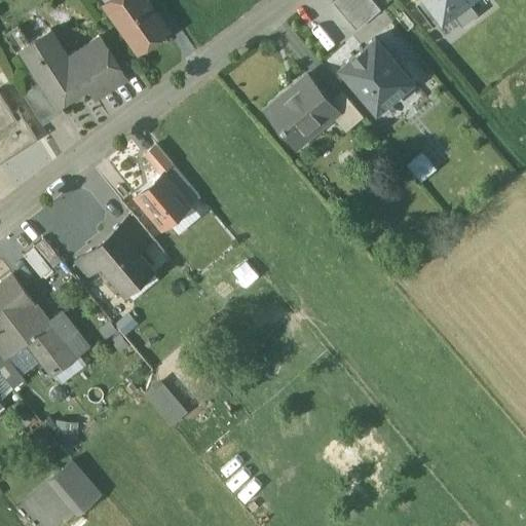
[(144,0),(120,0),(111,7),(107,1),(105,2),(138,49),(165,30),(144,0)]
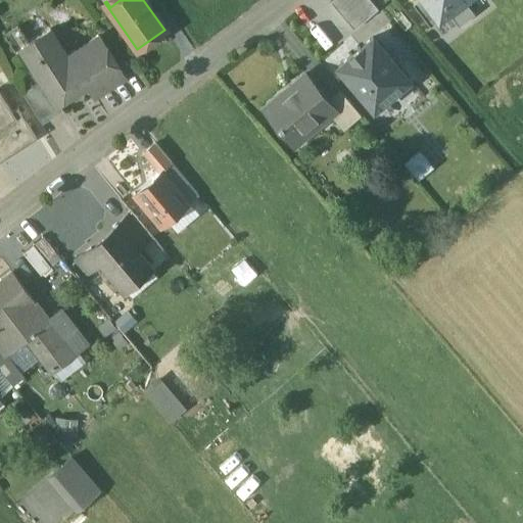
[(371,0),(333,0),(331,2),(353,30),(378,8),(371,0)]
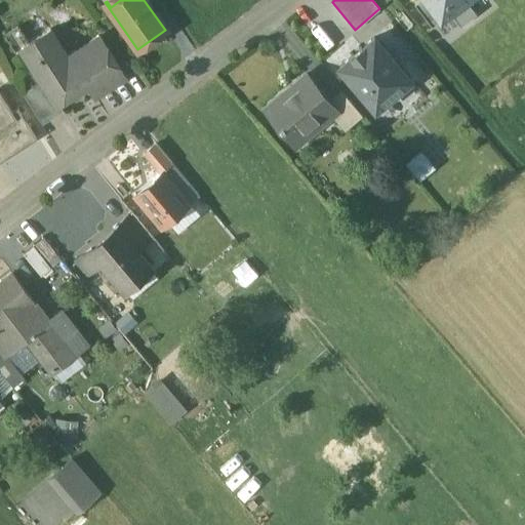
[(432,27),(441,19),(426,0),(419,0),(414,4),(432,27)]
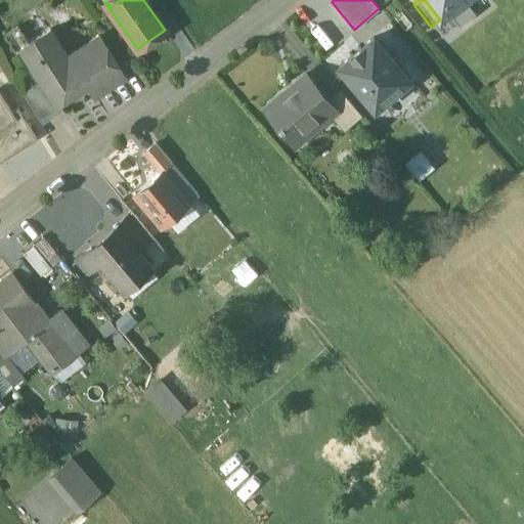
[(425,0),(440,19),(449,12),(466,0),(465,0),(425,0)]
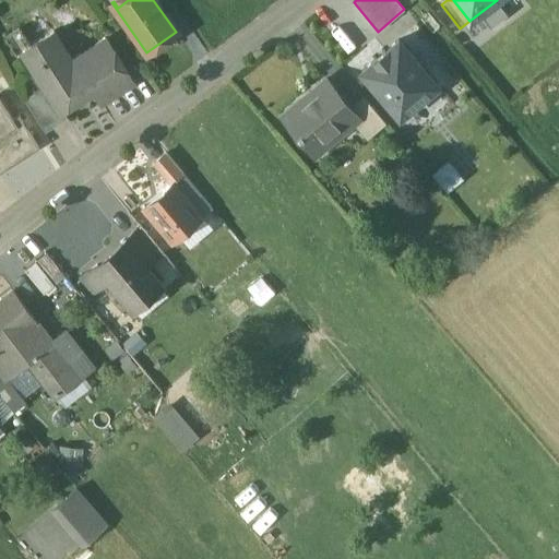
[(497,0),(479,13),(490,28),(508,15),(497,0)]
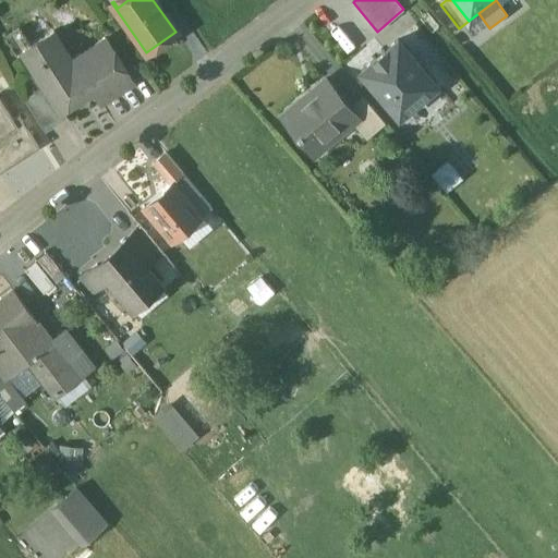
[(106,40),(71,62),(53,34),(31,48),(40,64),(32,70),(43,87),(35,92),(44,106),(48,107),(53,104),(55,106),(58,104),(92,83),(102,100),(132,82),(106,40)]
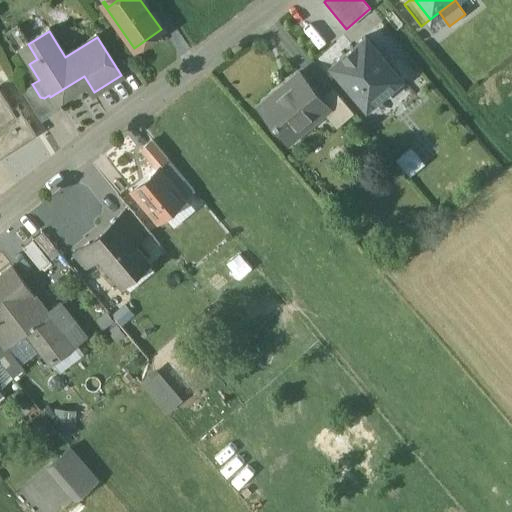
[(364,37),(331,66),(367,106),(400,77),(364,37)]
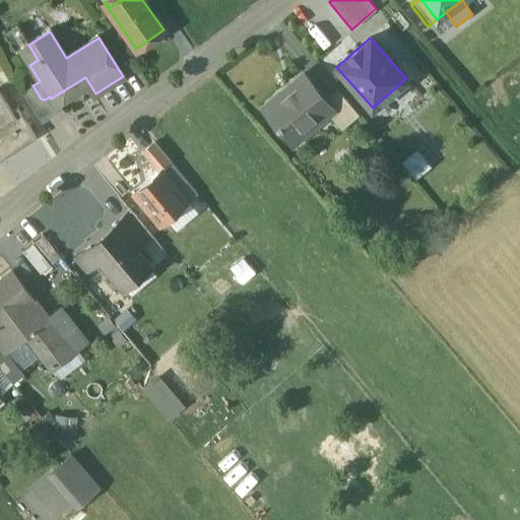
[(324,99),(303,74),(262,109),(276,125),(275,126),(277,128),(278,128),(291,144),(327,115),(333,110),(324,99)]
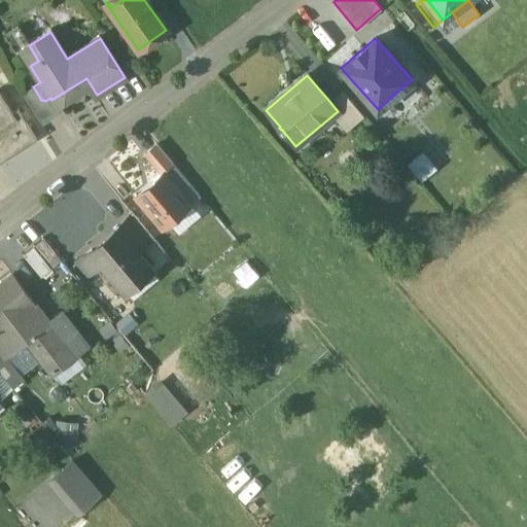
[(45,101),(41,100),(33,86),(23,94),(42,125),(63,111),(55,98),(51,100),(50,98),(45,101)]
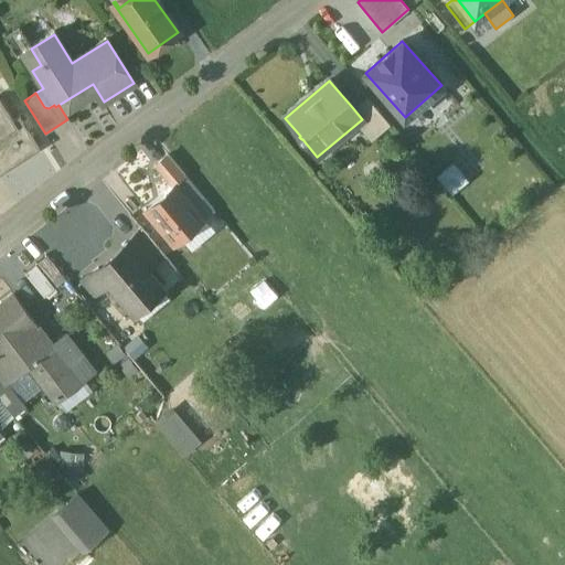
[(391,124),(366,95),(352,107),(362,119),(355,125),(370,141),(391,124)]
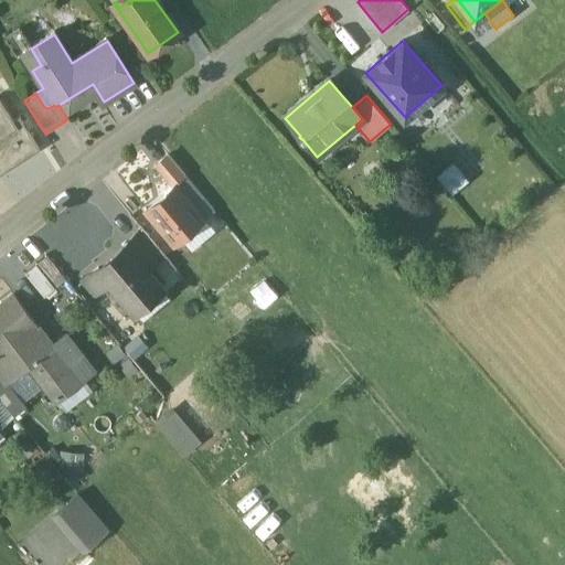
[(0,173),(40,149),(19,116),(13,119),(0,97),(0,173)]
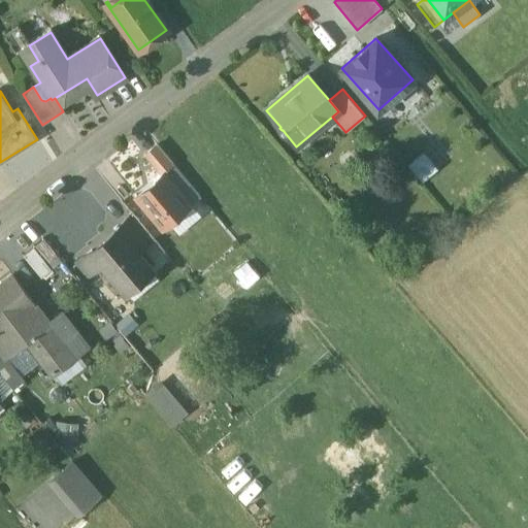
[(157,144),(144,155),(160,173),(163,170),(164,171),(173,163),(157,144)]
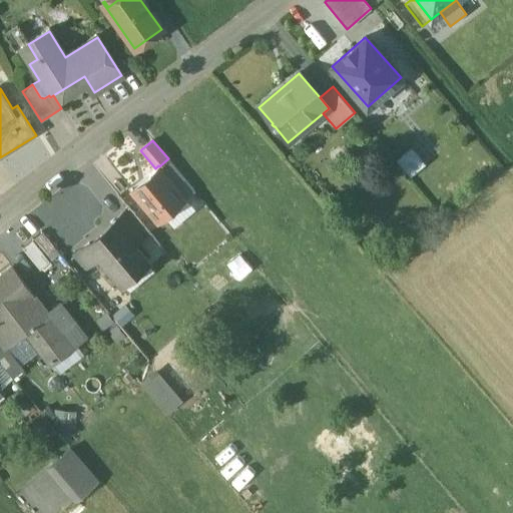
[(393,157),(410,171),(422,157),(405,143),(393,157)]
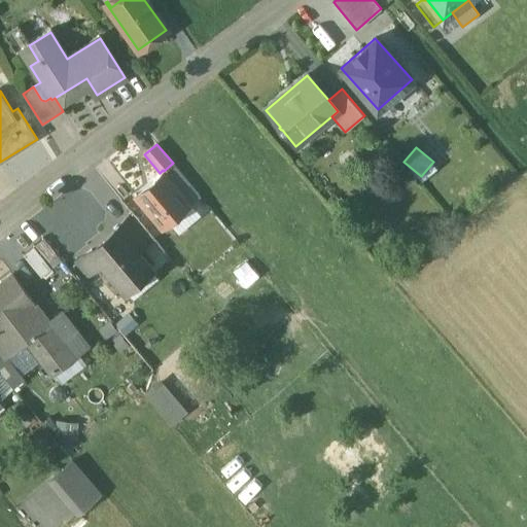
[(164,171),(163,170),(160,173),(135,195),(163,227),(165,225),(190,204),(164,171)]
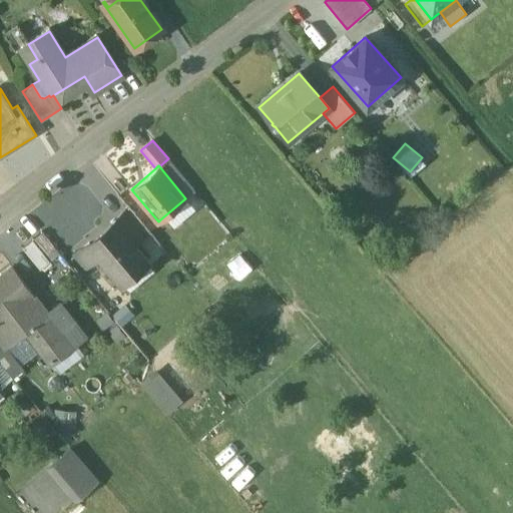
[(144,232),(126,212),(127,211),(126,210),(113,221),(131,242),(132,242),(144,232)]
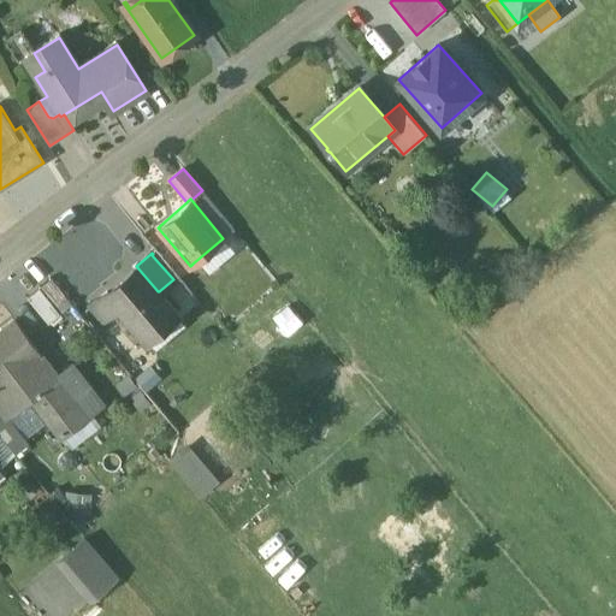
[(158,291),(136,266),(106,292),(118,307),(146,339),(176,313),(159,291),(158,291)]
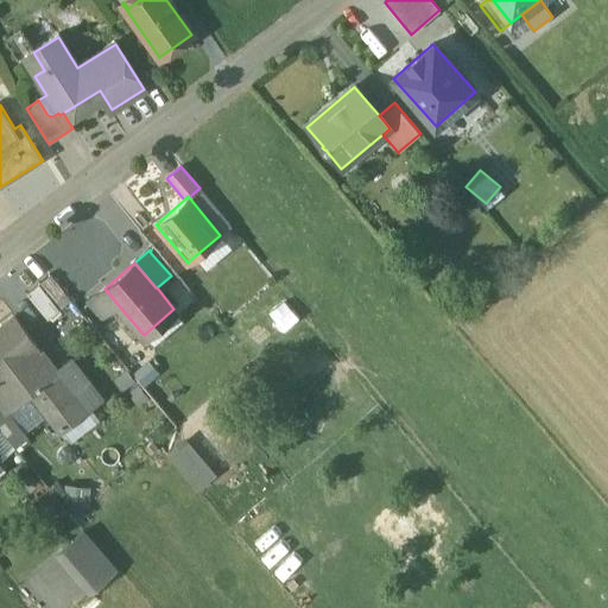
[(65,296),(49,276),(38,284),(55,304),(65,296)]
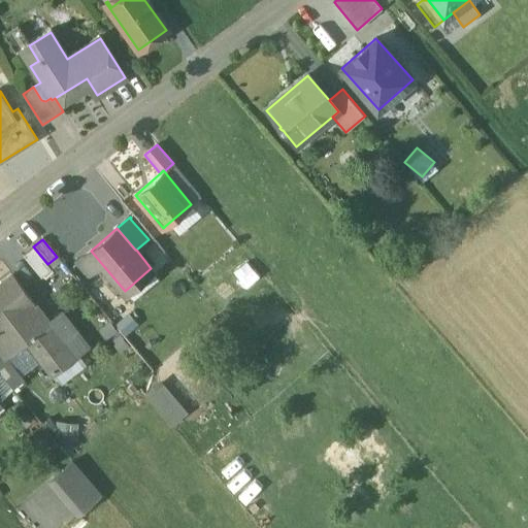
[(47,264),(33,246),(23,256),(40,277),(52,268),(47,264)]
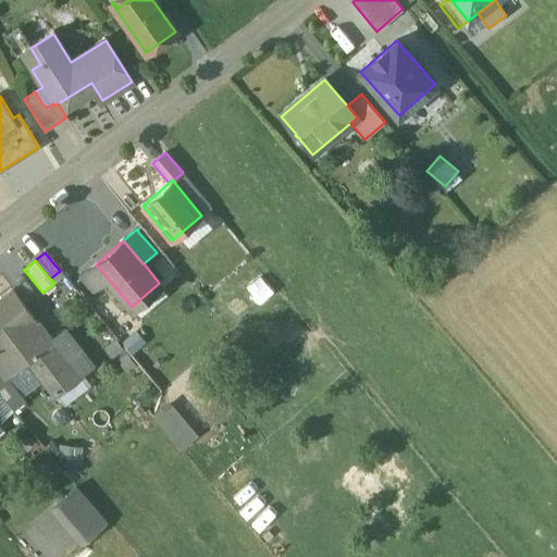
[(96,264),(82,275),(83,276),(84,276),(94,289),(107,277),(96,264)]
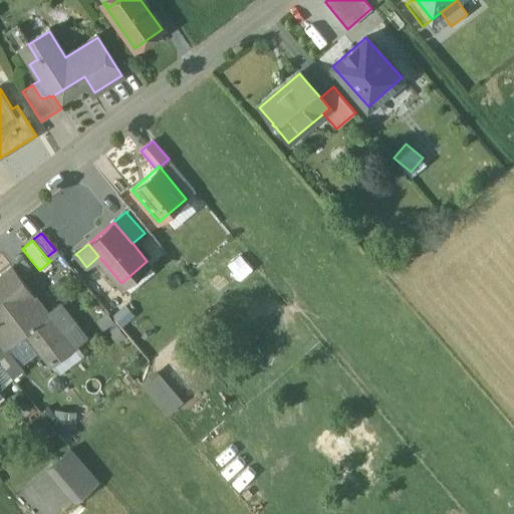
[(47,313),(12,266),(0,275),(0,320),(3,318),(17,337),(17,338),(27,330),(48,314),(47,313)]
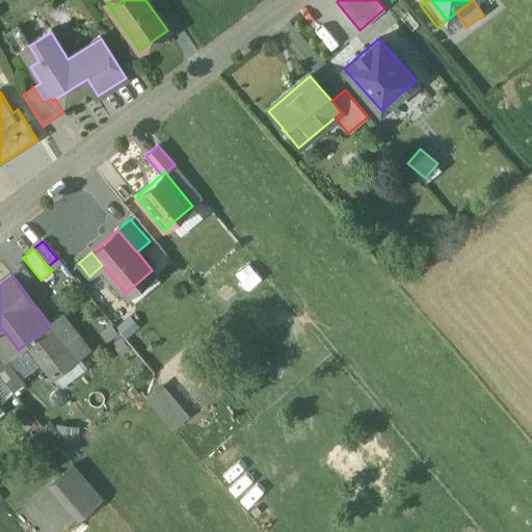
[(50,325),(28,342),(53,374),(87,348),(61,315),(49,324),(50,325)]
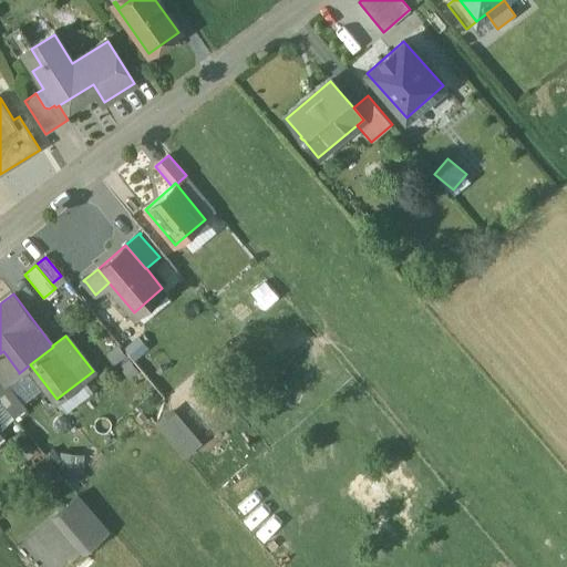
[(19,372),(3,351),(0,353),(0,374),(1,375),(6,382),(19,372)]
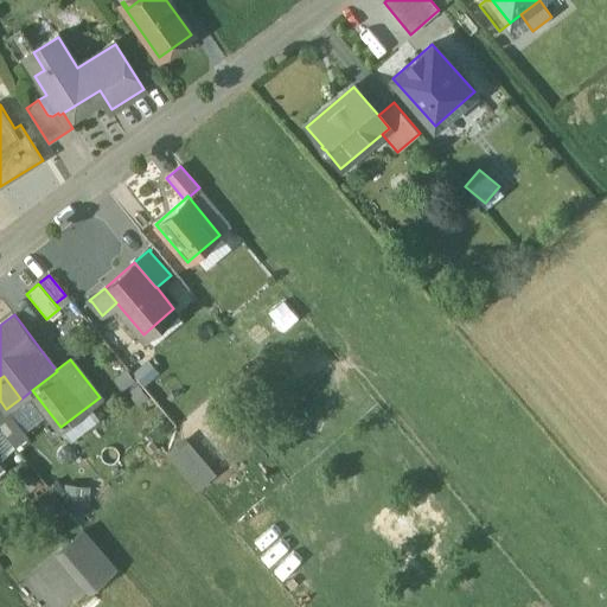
[(6,409),(1,402),(0,403),(0,426),(16,446),(26,436),(6,409)]
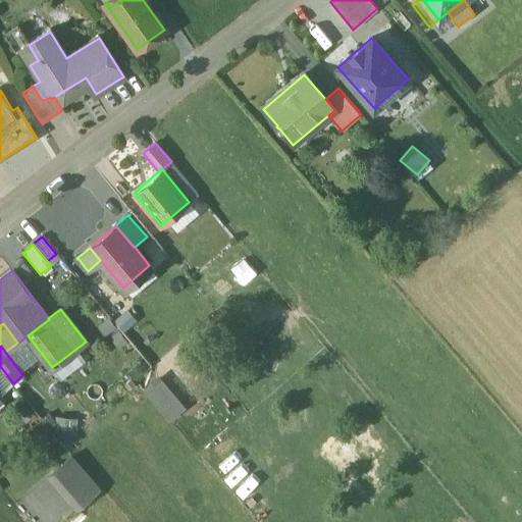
[(0,394),(13,383),(0,366),(0,394)]
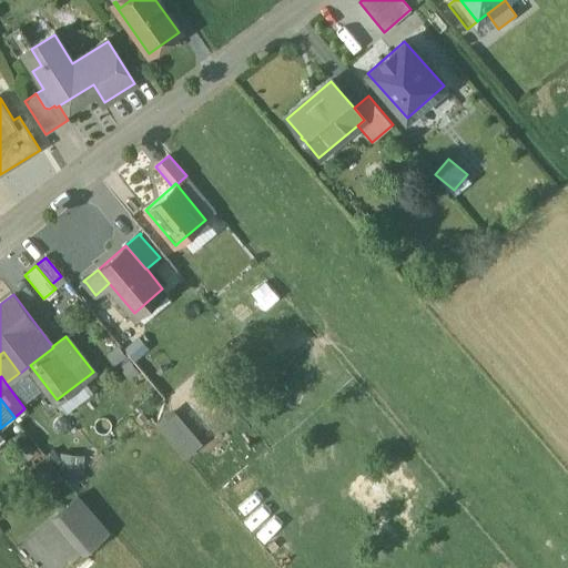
[(179,405),(160,419),(186,455),(205,442),(179,405)]
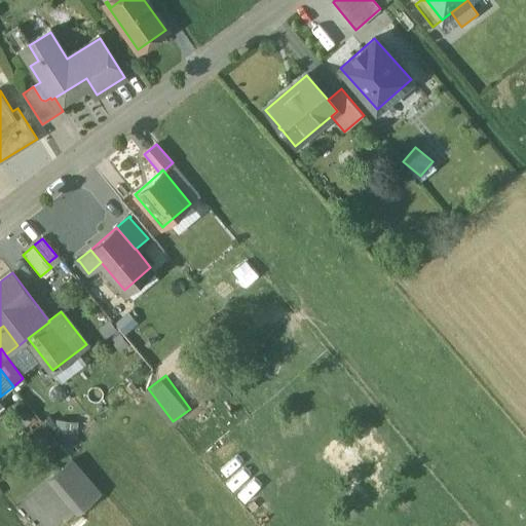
[(101,492),(71,457),(52,473),(82,508),(101,492)]
